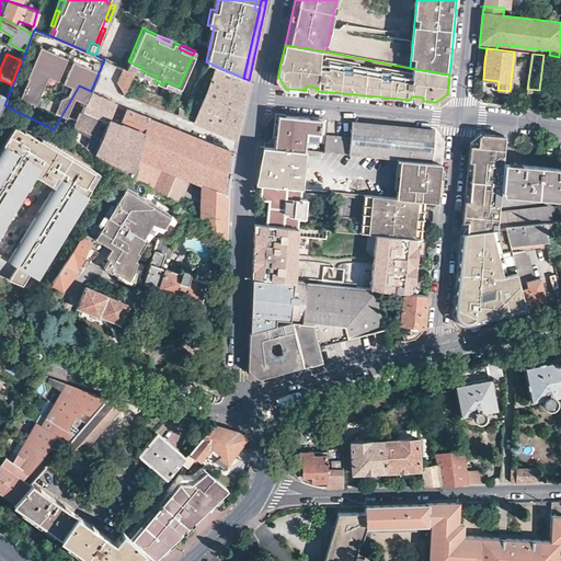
[(128,61),(126,68),(139,75),(141,70),(142,67),(128,61)]
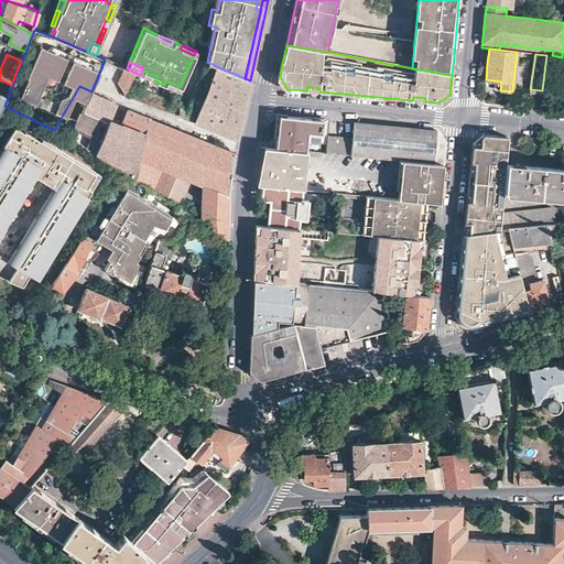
[(213,78),(195,122),(237,140),(240,122),(243,110),(250,80),(245,78),(207,62),(203,74),(213,78)]
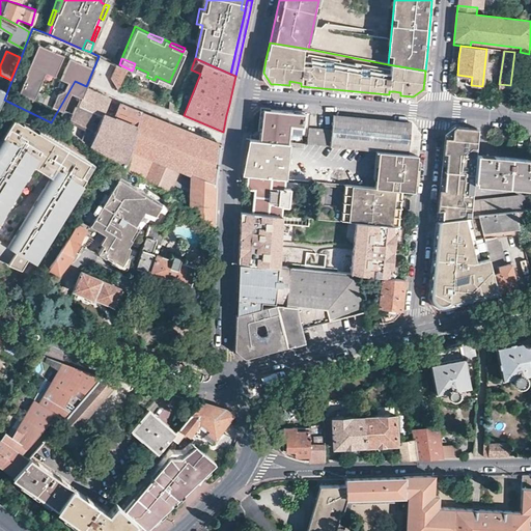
[(111,77),(118,88),(119,86),(127,67),(117,63),(111,77)]
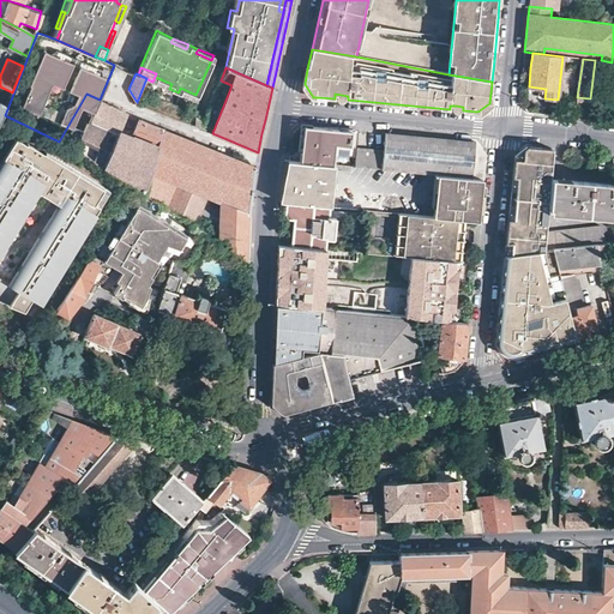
[(152,82),(169,89),(172,84),(155,77),(152,82)]
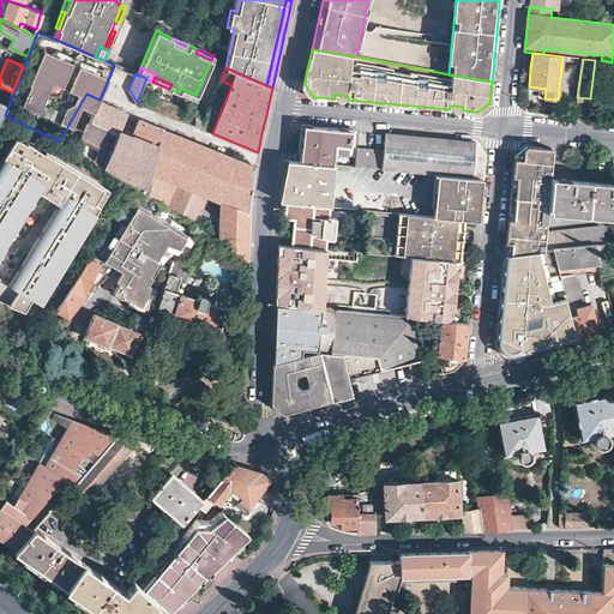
[(180,88),(179,92),(194,100),(196,95),(180,88)]
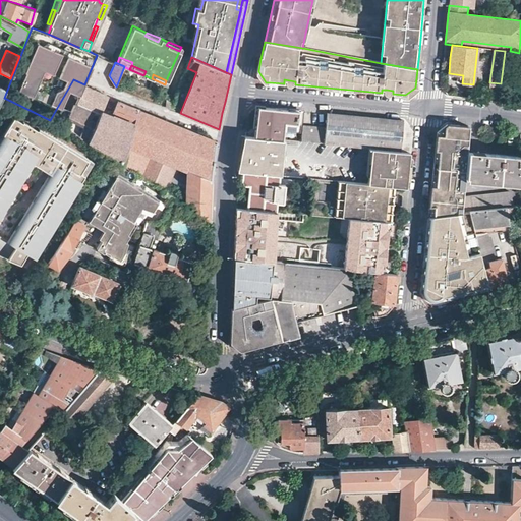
[(489,82),(487,100),(495,101),(502,102),(504,84),(501,83),(489,82)]
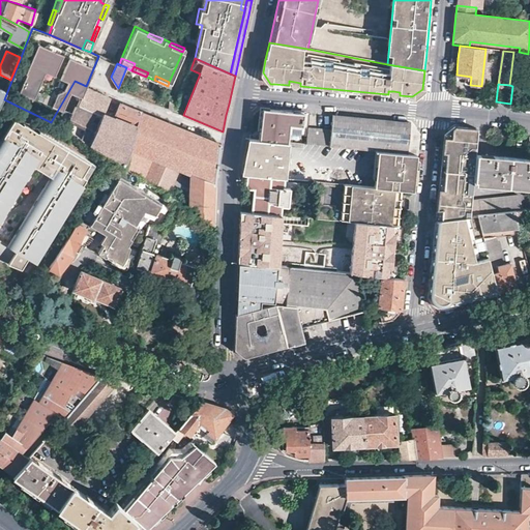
[(86,86),(79,101),(102,112),(108,100),(105,99),(105,97),(106,94),(86,86)]
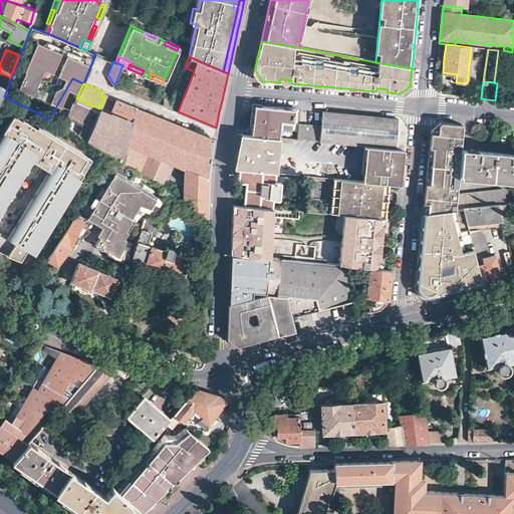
[(164,98),(163,105),(174,110),(177,103),(164,98)]
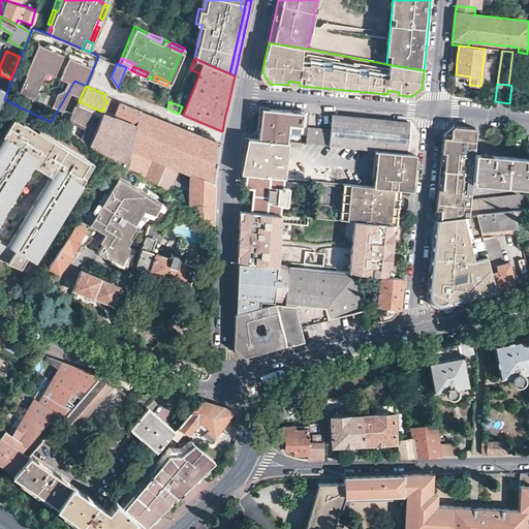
[(90,146),(99,152),(115,162),(119,165),(126,147),(141,112),(119,102),(113,116),(102,112),(90,146)]
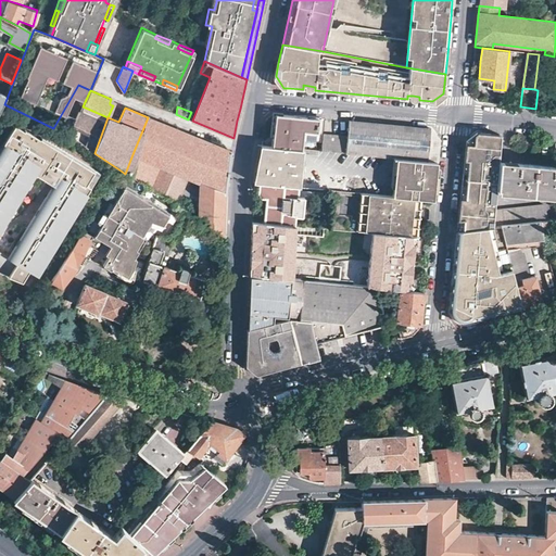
[(317,133),(319,118),(297,116),(275,114),(273,131),(272,147),(301,149),(302,150),(304,131),(317,133)]
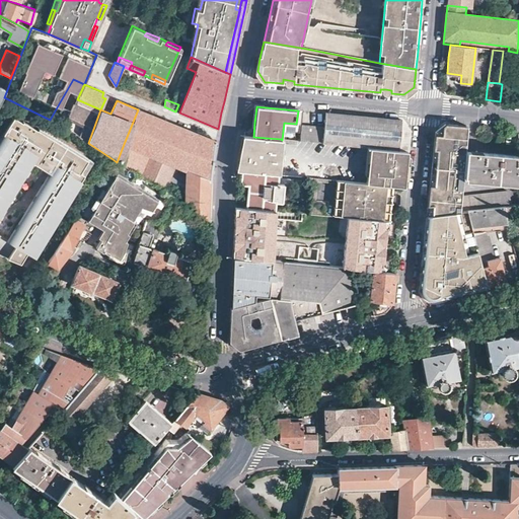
[(138,109),(124,144),(174,165),(187,170),(211,179),(212,159),(213,156),(215,141),(138,109)]
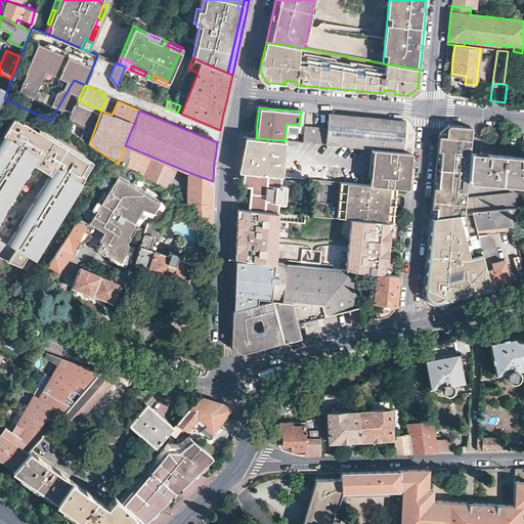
[(413,131),(405,121),(367,118),(330,114),(328,129),(325,145),(373,149),(411,153),(412,141),(413,131)]
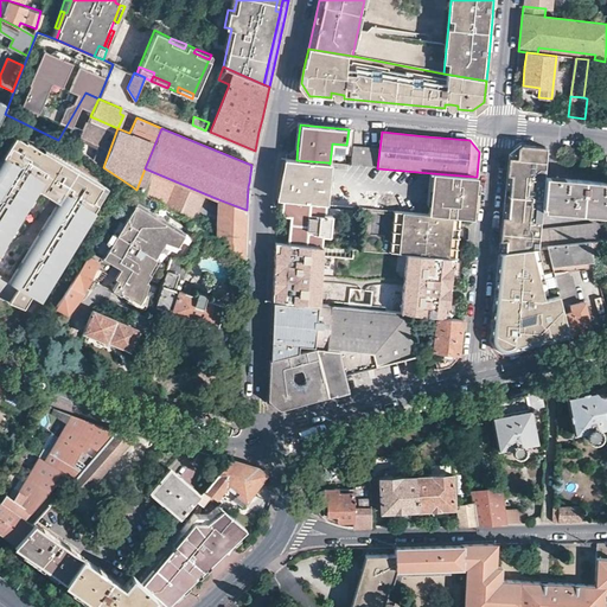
[(39,298),(98,204),(94,200),(102,186),(62,161),(44,149),(27,140),(26,141),(19,135),(0,164),(0,294),(24,306),(31,293),(39,298)]
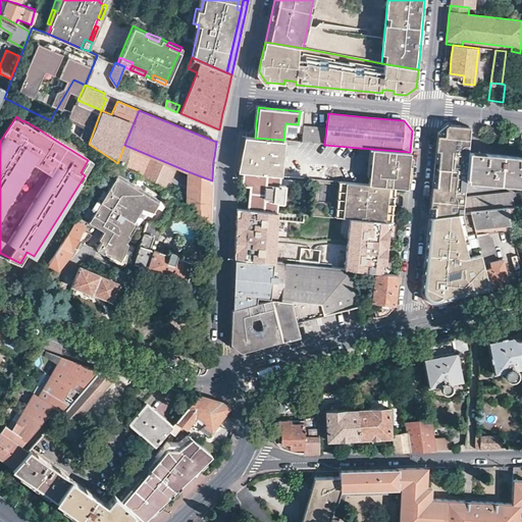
[(429,211),(429,217),(462,213),(464,199),(466,177),(468,152),(470,126),(459,125),(448,124),(437,134),(433,171),(430,206),(432,206),(432,211),(429,211)]
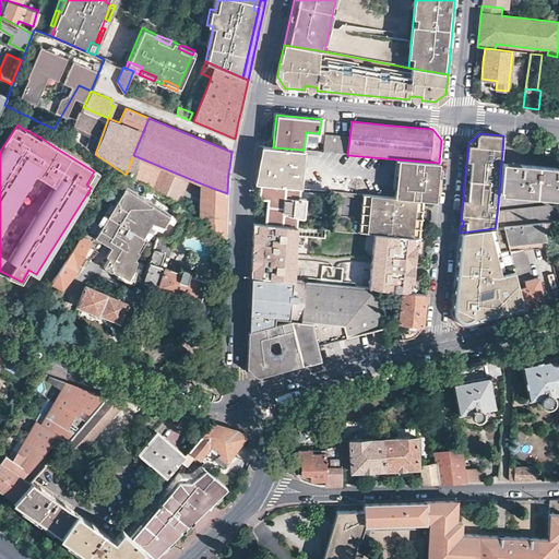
[(347,155),(349,138),(325,134),(323,152),(347,155)]
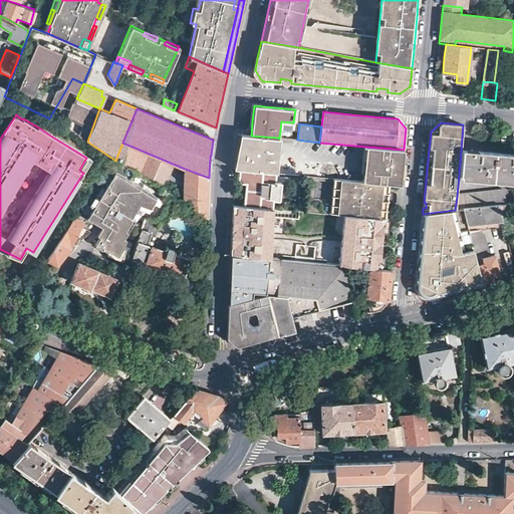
[(278,138),(251,136),(241,135),(240,144),(239,149),(235,169),(239,169),(274,173),(276,152),(278,138)]
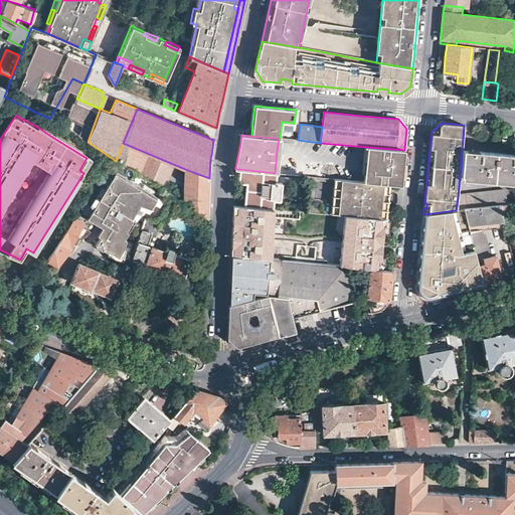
[(123,143),(116,161),(153,184),(154,182),(163,188),(171,169),(173,164),(123,143)]
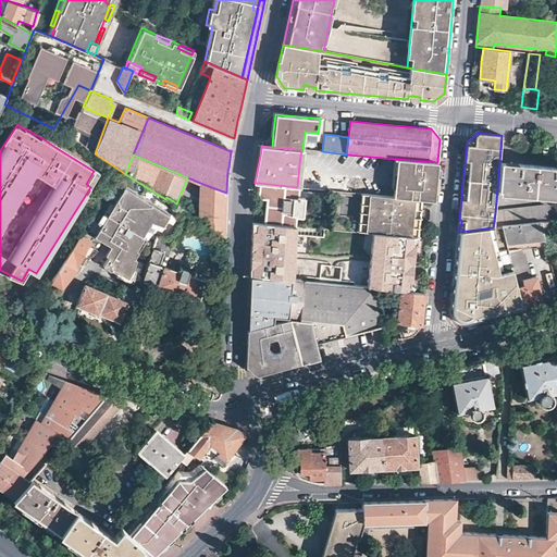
[(435,181),(437,162),(396,159),(392,197),(420,199),(433,200),(435,181)]
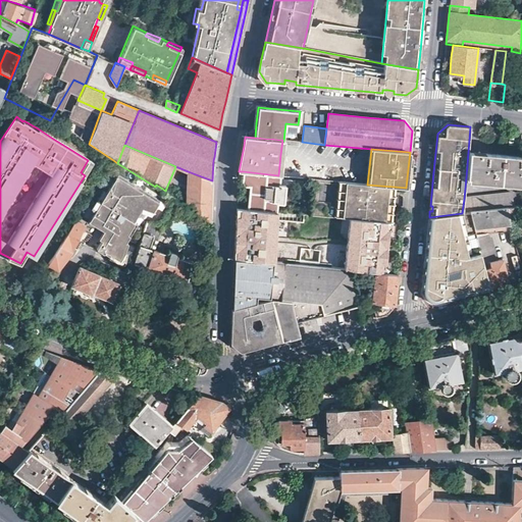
[(521,183),(521,157),(468,152),(466,177),(521,183)]
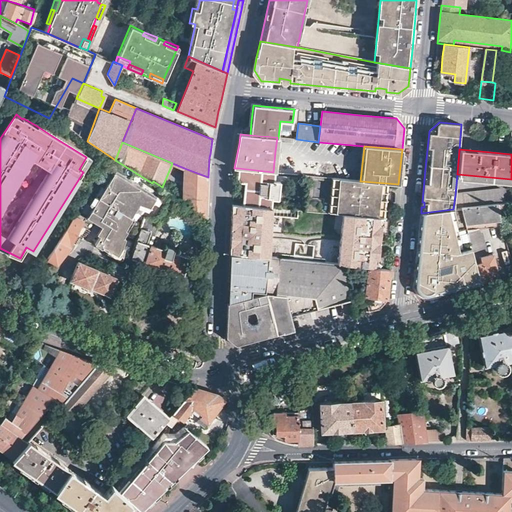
[(83,172),(90,160),(86,157),(79,169),(83,172)]
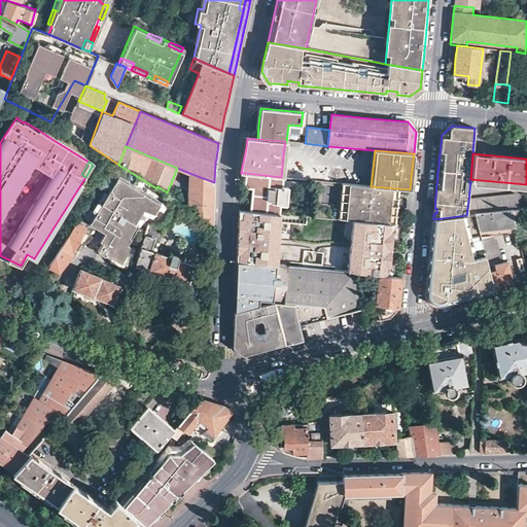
[(177,168),(175,173),(189,179),(189,173),(177,168)]
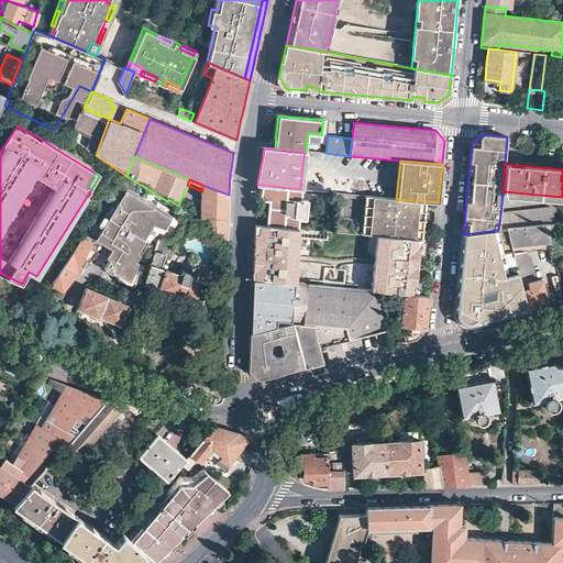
[(200,222),(227,239),(228,216),(228,206),(229,195),(202,185),(202,191),(200,222)]
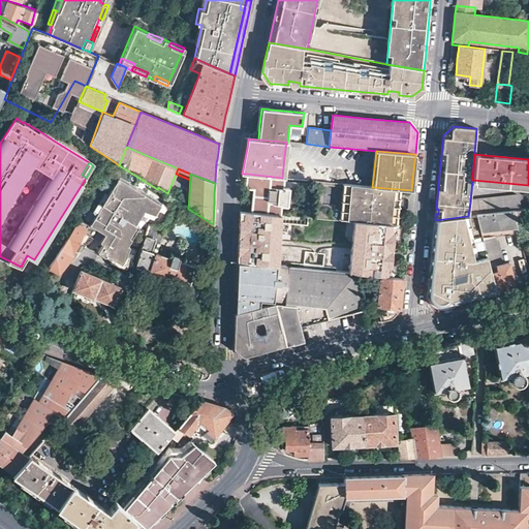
[(283,178),(282,178),(246,174),(246,182),(246,184),(246,185),(248,186),(249,187),(253,188),(251,212),(279,214),(281,205),(287,206),(288,188),(282,187),(283,178)]
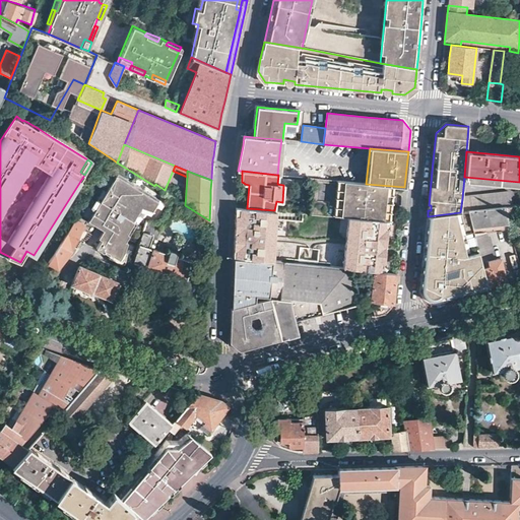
[(159,202),(118,177),(89,222),(105,232),(100,240),(103,241),(98,250),(105,254),(105,253),(110,256),(111,255),(121,261),(125,253),(128,244),(126,243),(130,237),(128,235),(135,223),(133,222),(142,208),(153,211),(159,202)]
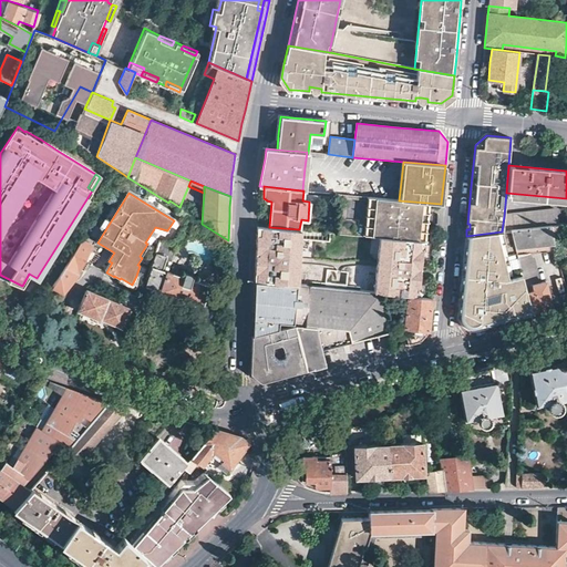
[(326,202),(326,193),(316,193),(316,202),(326,202)]
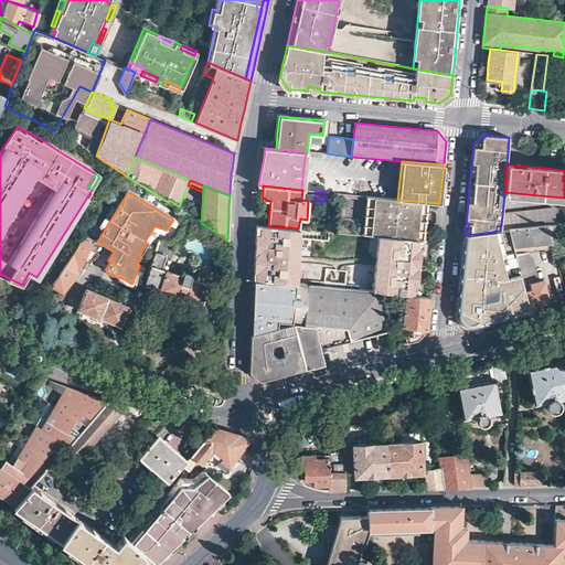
[(426,202),(397,200),(366,196),(362,235),(377,236),(422,241),(426,202)]
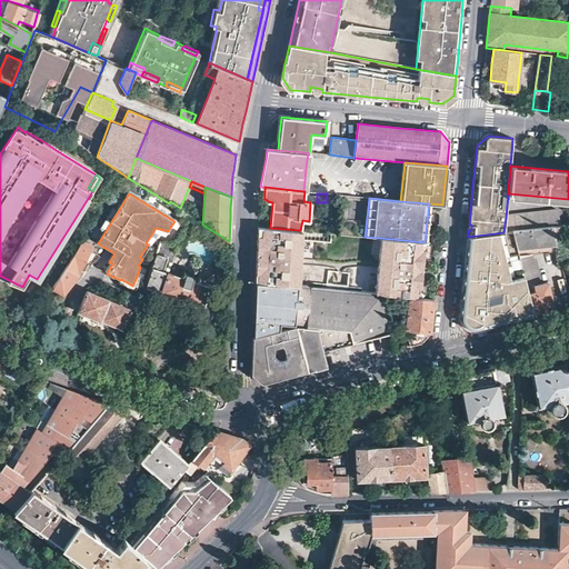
[(506,217),(503,232),(511,231),(552,227),(561,226),(557,211),(506,217)]
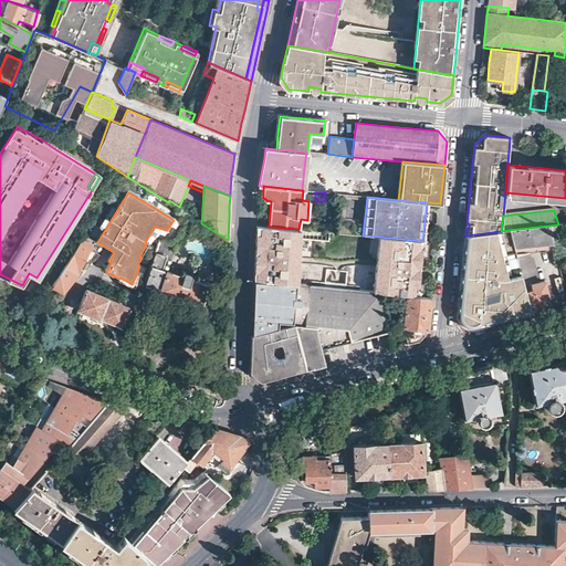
[(297,284),(299,229),(269,227),(257,226),(254,280),(297,284)]
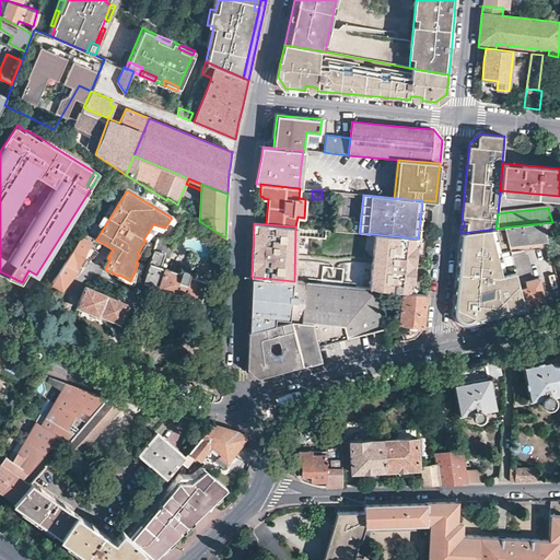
[(503,228),(509,255),(549,247),(544,223),(503,228)]
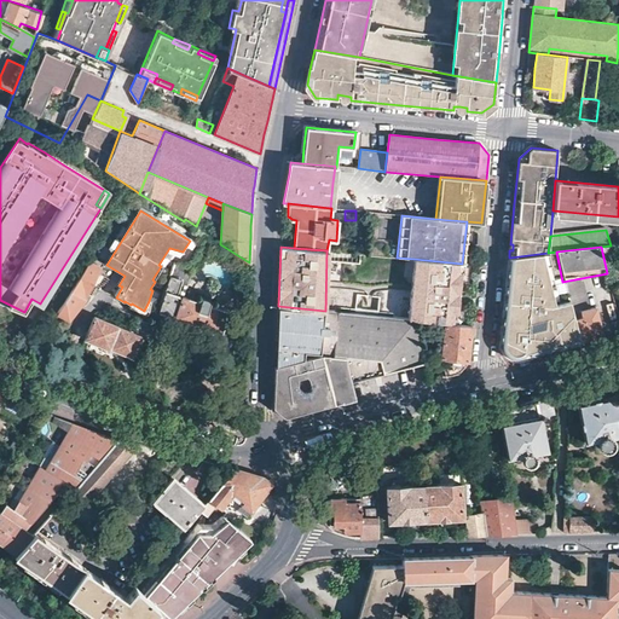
[(573,313),(562,282),(556,252),(548,253),(509,258),(501,340),(501,341),(502,342),(502,343),(503,345),(503,346),(503,347),(504,348),(504,350),(505,351),(507,352),(508,352),(509,353),(510,354),(512,354),(513,354),(513,356),(515,356),(516,357),(518,357),(520,357),(542,352),(580,342),(573,313)]
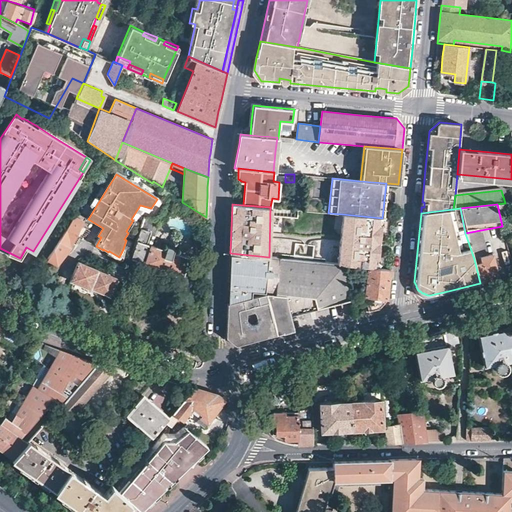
[(382,218),(342,214),(338,264),(343,264),(367,267),(379,268),(380,259),(379,259),(381,226),(383,226),(384,218),(382,218)]
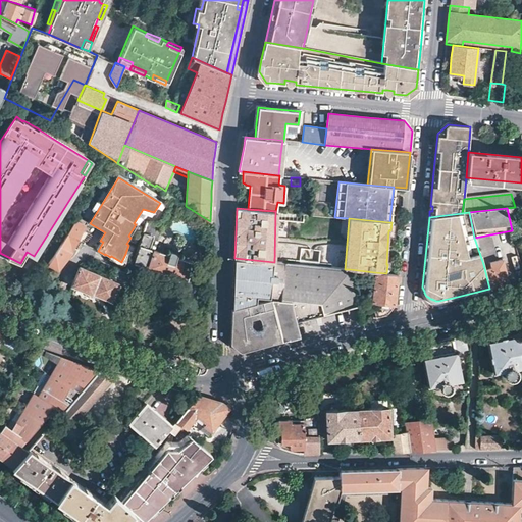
[(86,226),(75,220),(70,228),(59,246),(58,249),(49,264),(56,268),(57,268),(58,268),(59,267),(60,267),(68,256),(68,255),(69,255),(70,255),(71,256),(74,253),(75,253),(75,252),(76,252),(77,250),(74,248),(86,226)]
